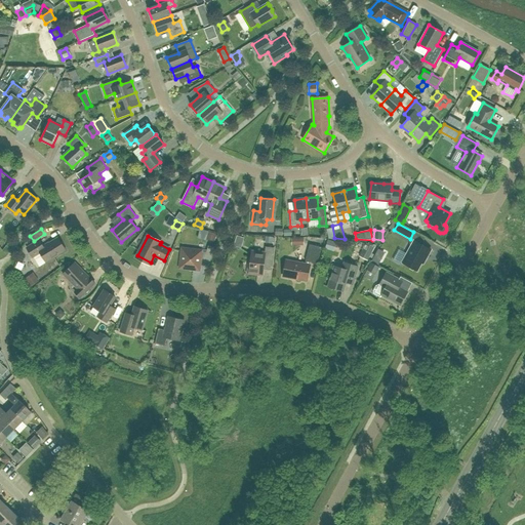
[(66,251),(57,238),(43,247),(39,240),(27,247),(33,257),(40,253),(46,263),(66,251)]
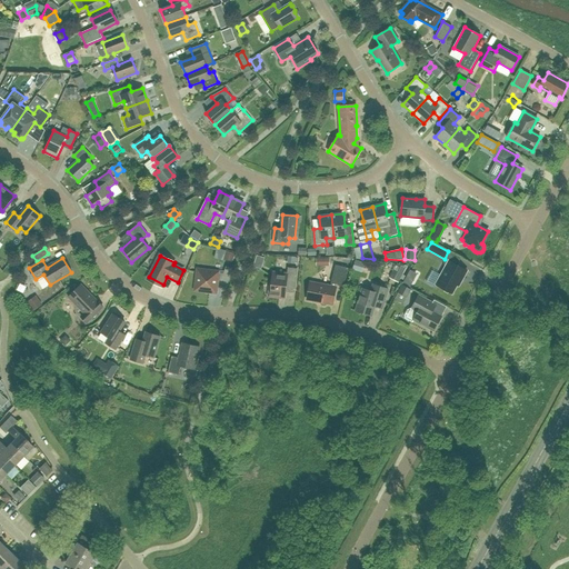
[(356,260),(352,269),(359,271),(361,262),(356,260)]
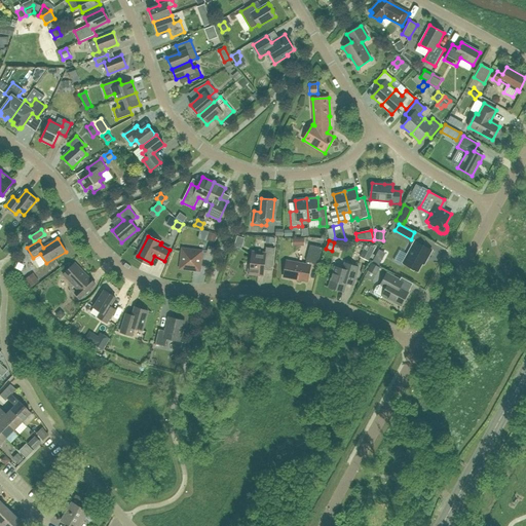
[(427,258),(431,251),(415,241),(403,263),(418,271),(425,258),(427,258)]
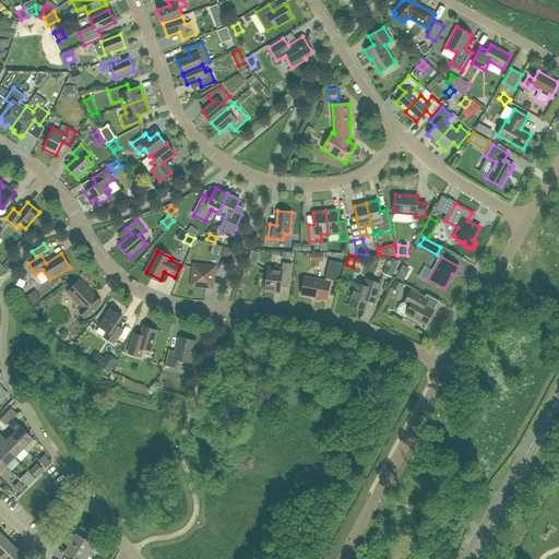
[(391,277),(399,263),(389,259),(381,273),(391,277)]
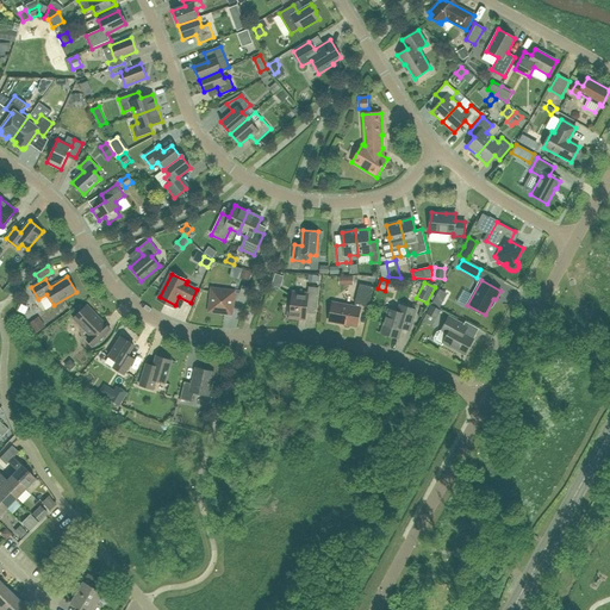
[(244,304),(249,287),(242,285),(240,293),(235,293),(235,291),(211,288),(209,312),(232,315),(234,299),(237,299),(237,302),(244,304)]
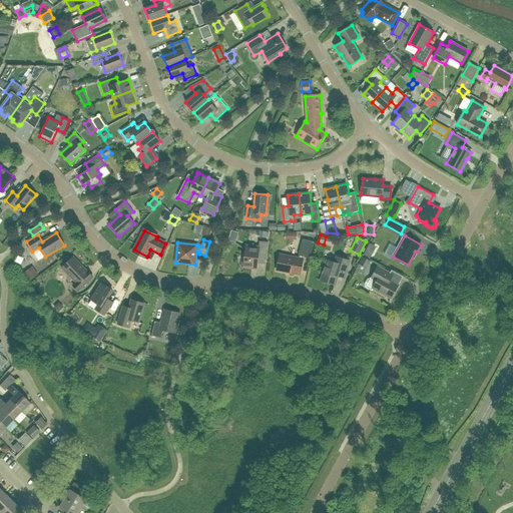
[(310,259),(314,241),(303,239),(299,255),(299,258),(280,254),(277,271),(300,275),(303,259),(304,257),(310,259)]
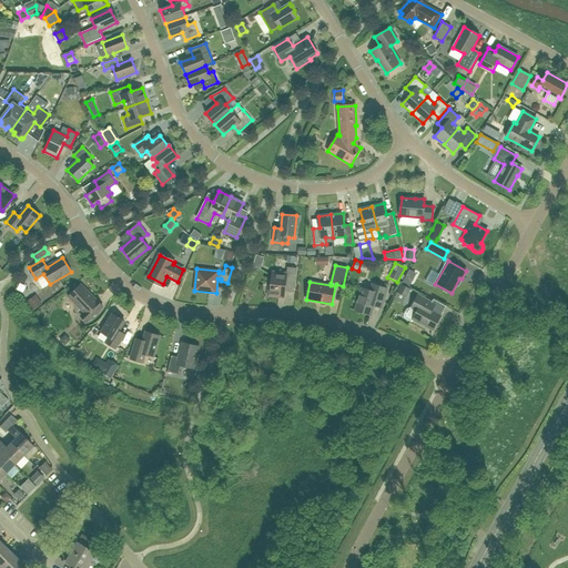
[(296,269),(296,267),(287,267),(286,273),(273,272),(272,281),(270,281),(267,296),(284,297),(286,282),(294,283),(296,269)]
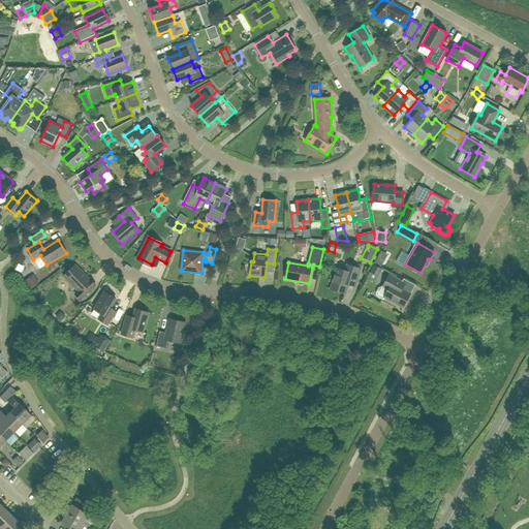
[(382,266),(385,261),(379,257),(376,262),(382,266)]
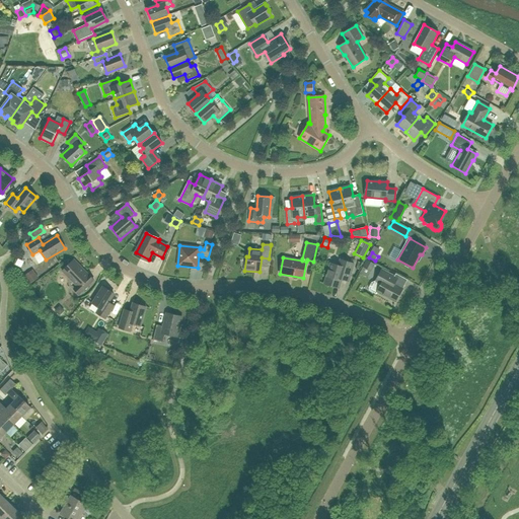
[(339,288),(342,280),(348,282),(350,278),(354,264),(341,260),(339,266),(330,264),(324,284),(339,288)]
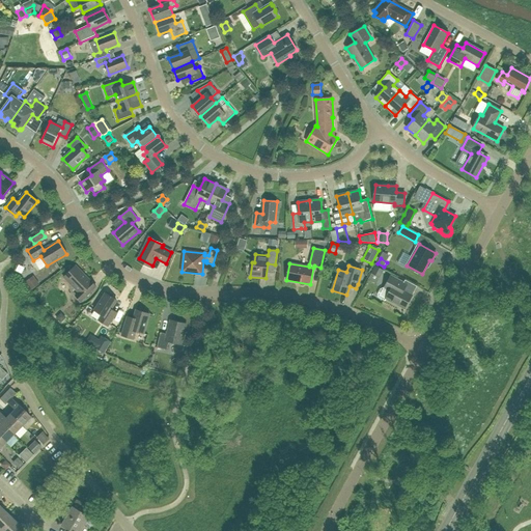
[(380,278),(384,271),(375,266),(371,274),(380,278)]
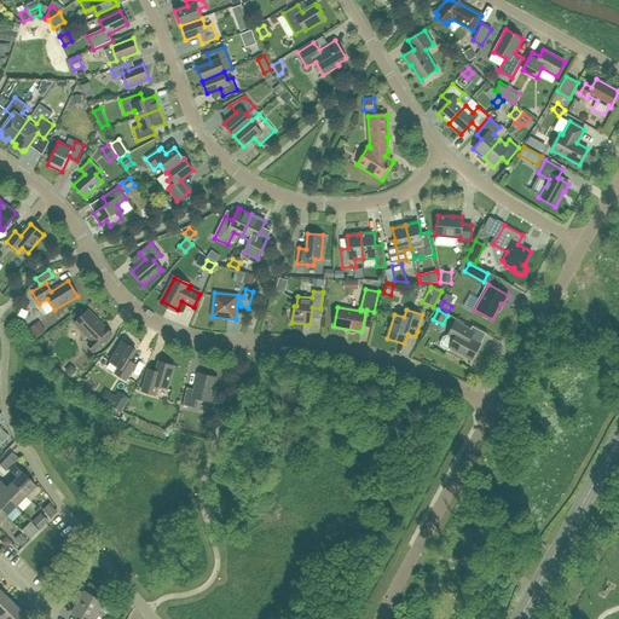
[(94,351),(113,334),(91,312),(86,312),(75,324),(92,341),(88,345),(94,351)]
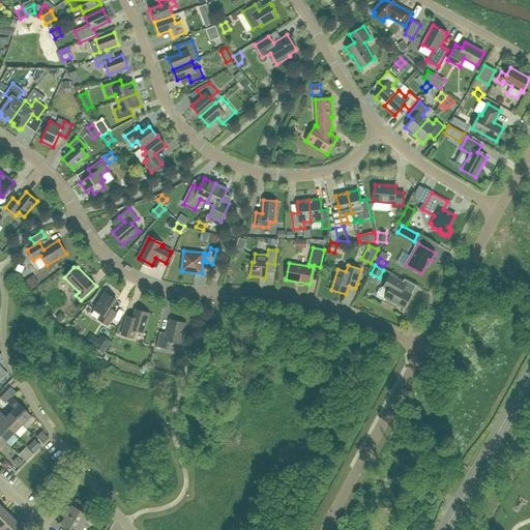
[(411,295),(403,290),(406,284),(403,283),(389,275),(383,287),(379,288),(376,294),(377,297),(384,300),(385,298),(404,308),(411,295)]
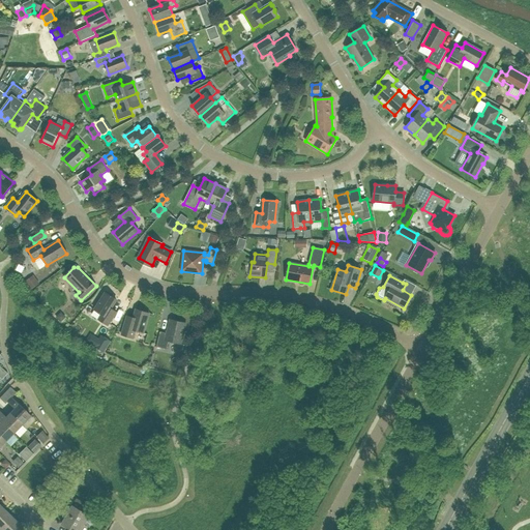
[(31,276),(24,282),(30,290),(37,285),(31,276)]
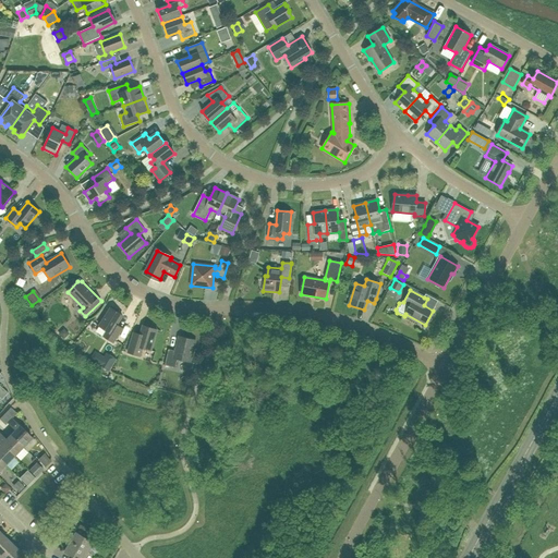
[(113,343),(120,332),(122,329),(117,325),(123,316),(111,308),(99,326),(107,331),(104,337),(113,343)]
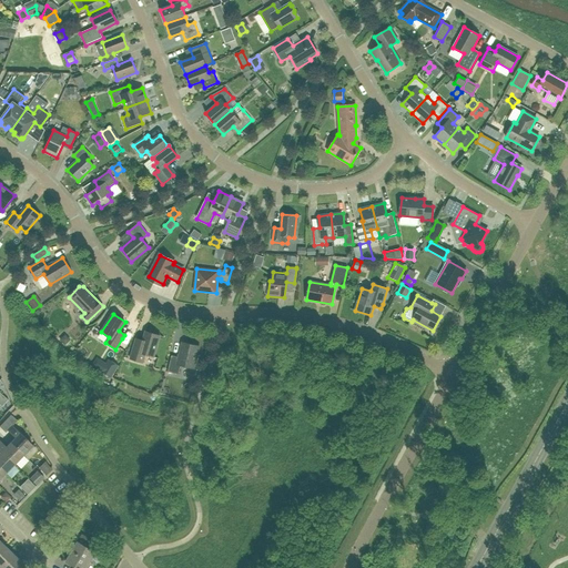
[(145,332),(143,340),(137,338),(135,343),(130,359),(143,363),(145,355),(153,357),(160,336),(145,332)]
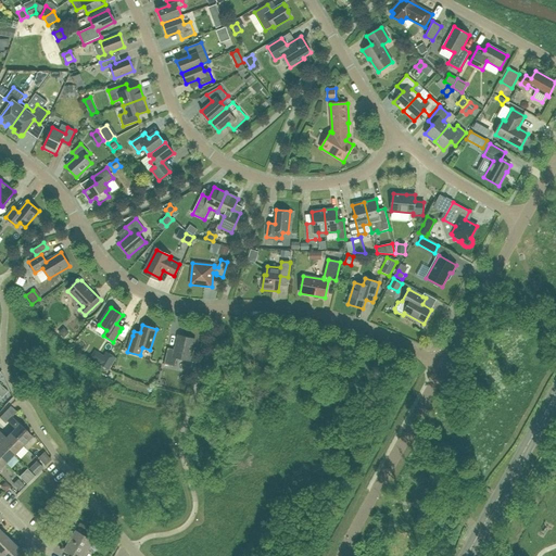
[(190,362),(194,339),(179,336),(175,350),(168,349),(164,364),(175,367),(177,358),(190,362)]
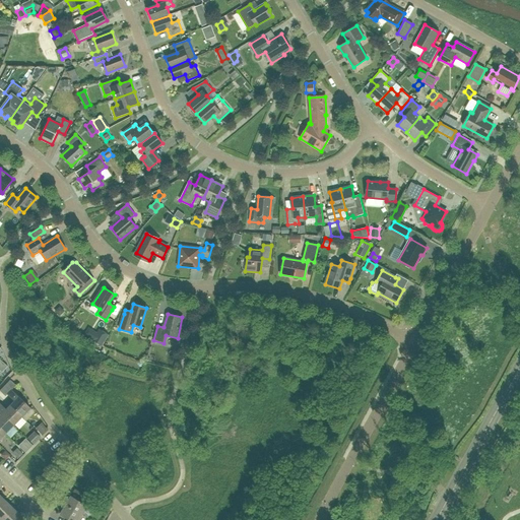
[(98,333),(92,340),(103,345),(109,335),(100,329),(98,333)]
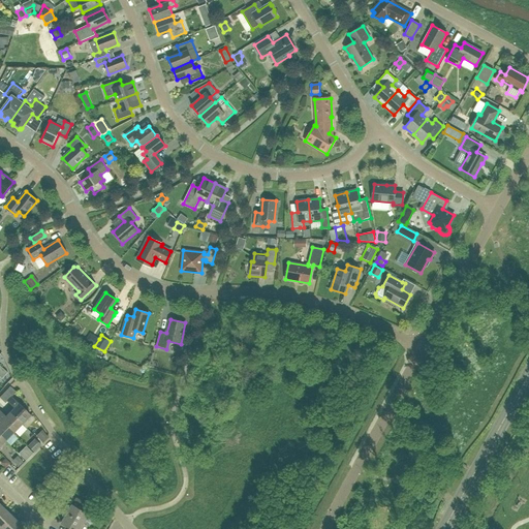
[(9,412),(21,424),(30,415),(10,397),(6,401),(13,408),(9,412)]
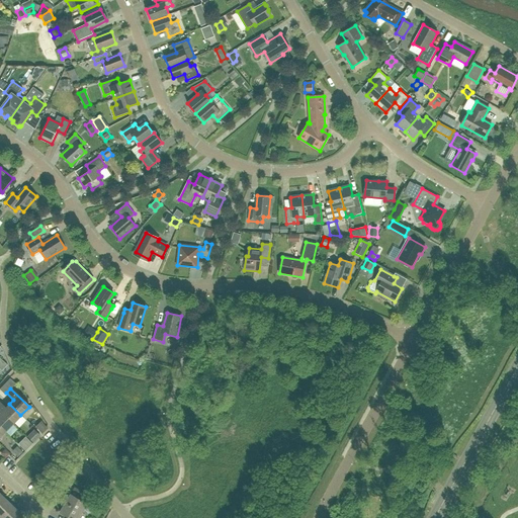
[(20,415),(9,404),(5,408),(0,402),(0,411),(12,424),(20,415)]
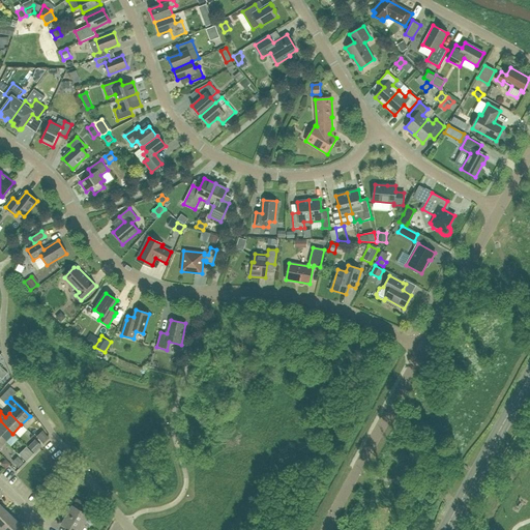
[(0,437),(4,442),(12,434),(0,420),(0,437)]
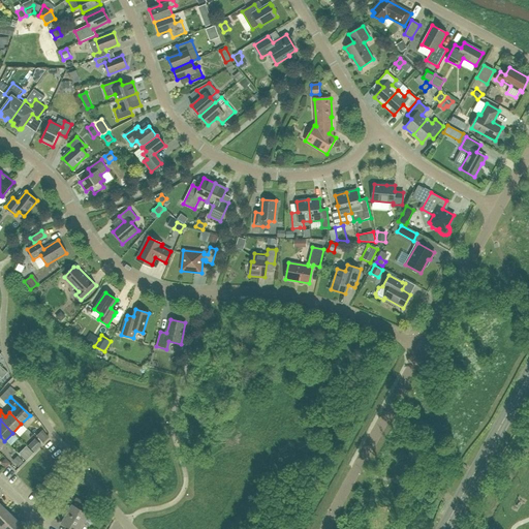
[(42,443),(49,438),(43,433),(37,438),(42,443)]
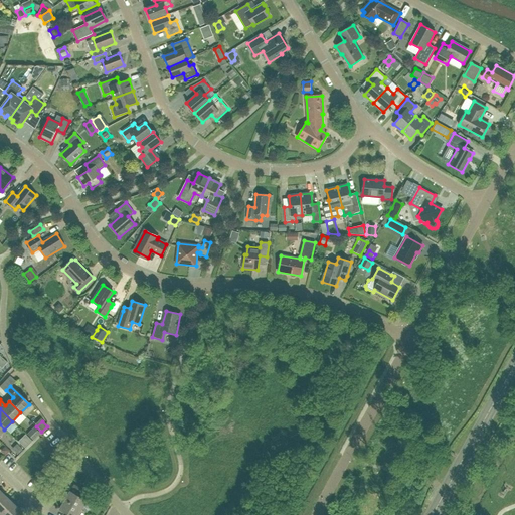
[(32,441),(39,434),(33,426),(25,434),(32,441)]
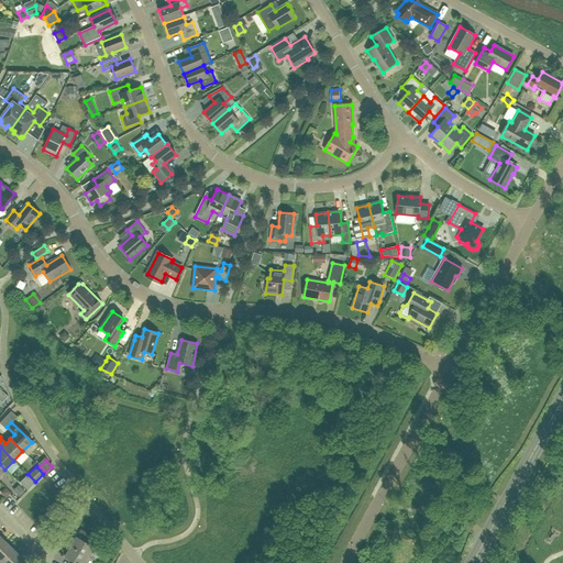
[(19,496),(23,492),(19,487),(14,492),(19,496)]
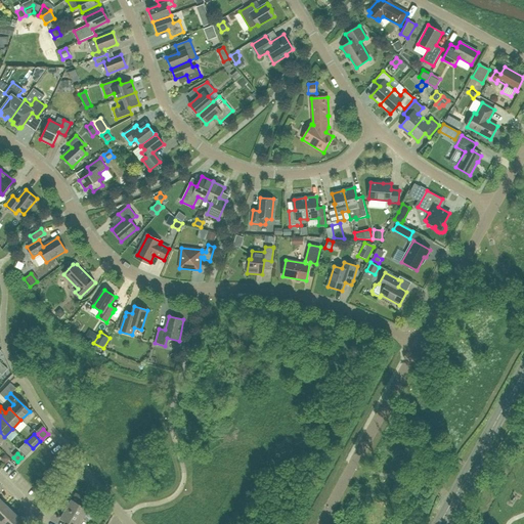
[(72,499),(67,509),(83,519),(88,522),(93,513),(91,512),(95,505),(84,497),(80,505),(72,499)]
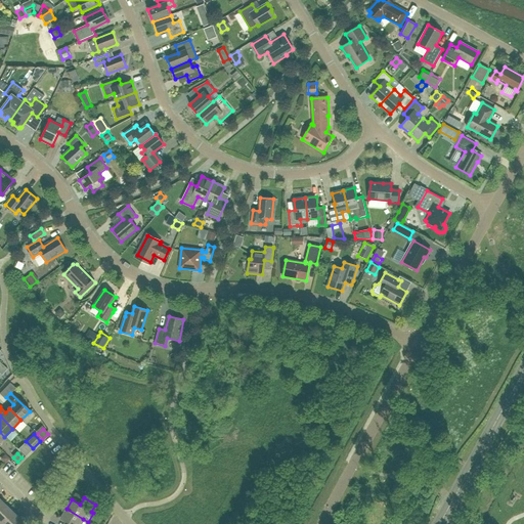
[(0,523),(1,523),(13,513),(4,505),(0,509),(0,523)]
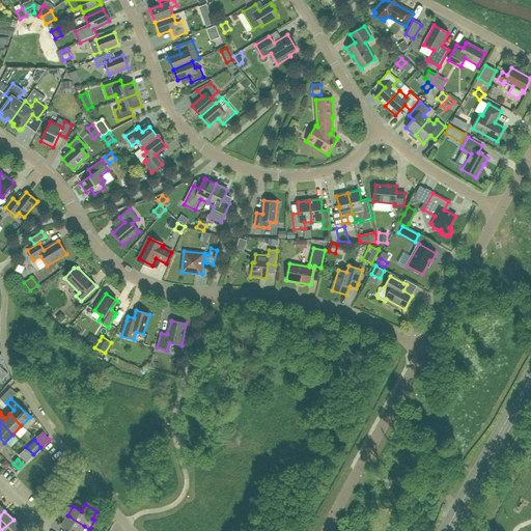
[(61,525),(71,530),(70,530),(81,530),(84,526),(67,515),(61,525)]
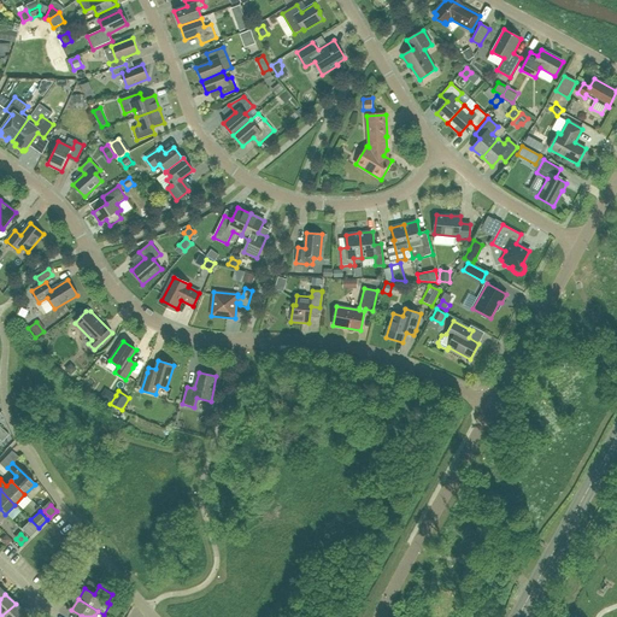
[(16,604),(1,616),(22,616),(25,615),(16,604)]
